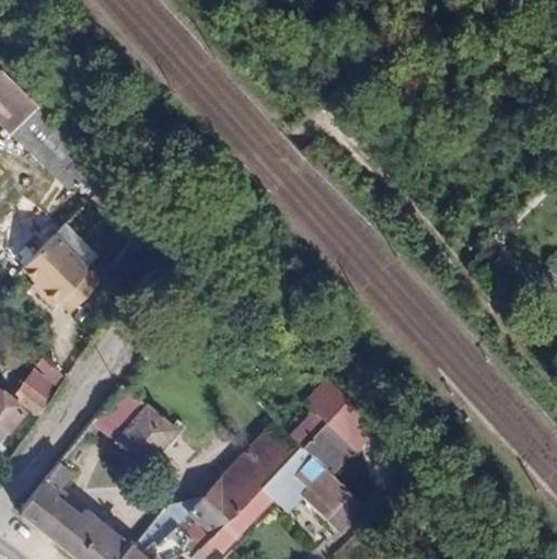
[(387,89),(374,97),(382,109),(396,101),(387,89)]
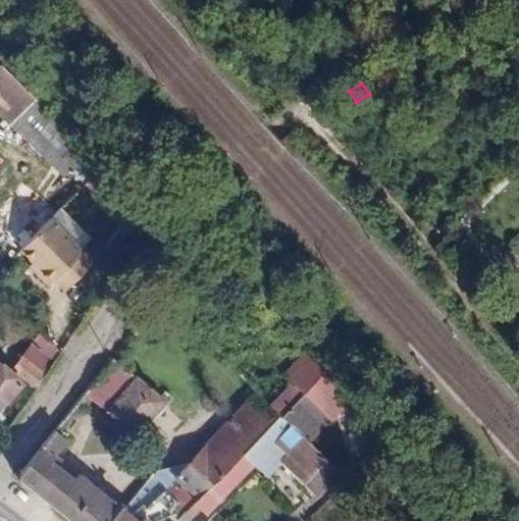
[(68,181),(76,173),(88,184),(105,166),(35,99),(10,123),(68,181)]
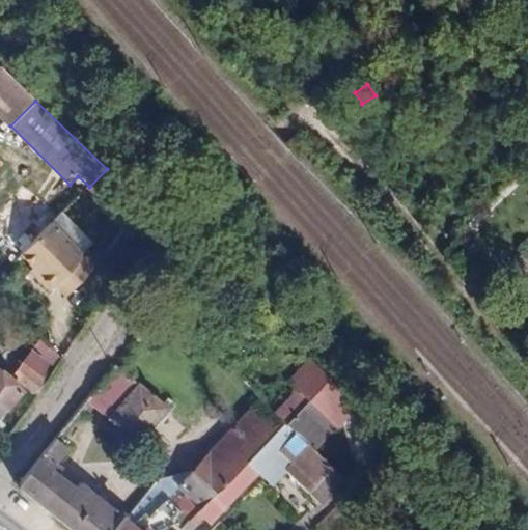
[(17,182),(34,154),(23,145),(5,174),(17,182)]
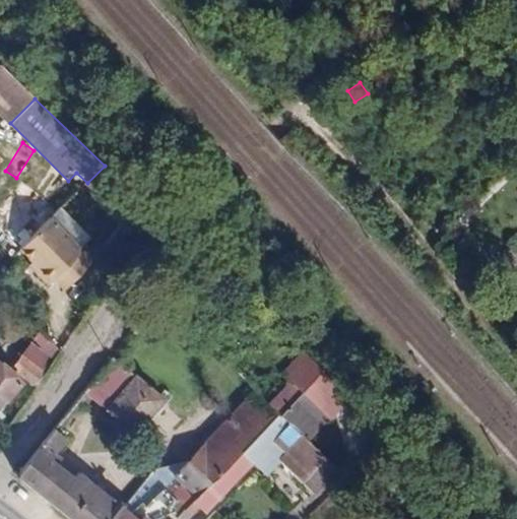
[(87,183),(76,173),(68,181),(78,191),(87,183)]
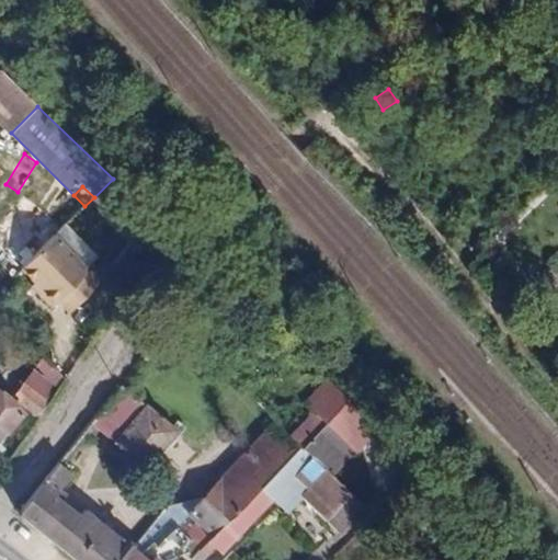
[(35,297),(31,301),(45,315),(50,308),(63,320),(93,289),(47,242),(13,275),(27,288),(35,297)]
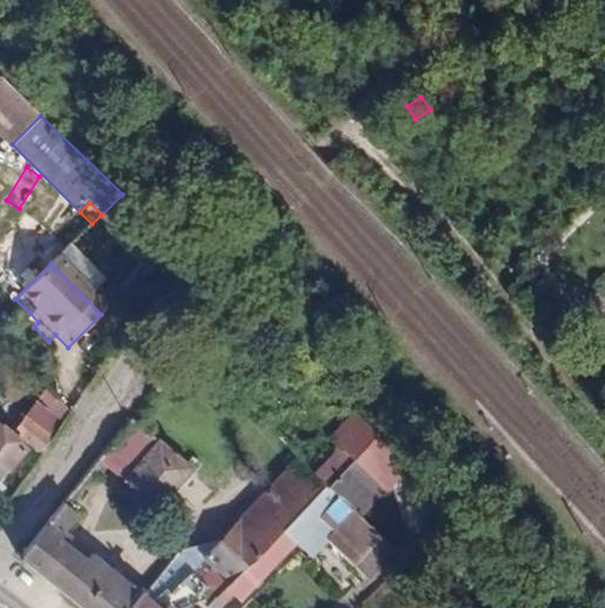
[(25,318),(33,327),(38,323),(30,313),(25,318)]
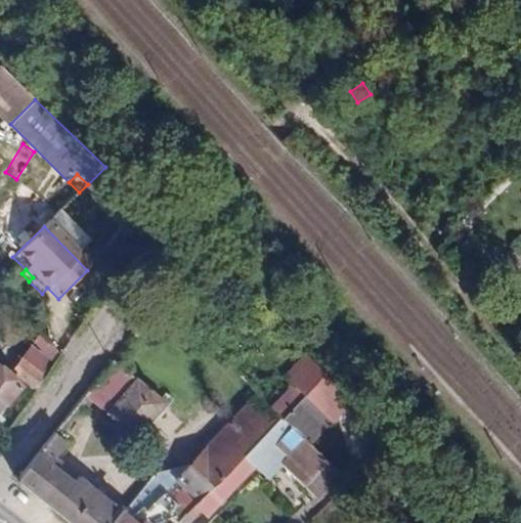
[(37,388),(54,362),(32,346),(13,371),(37,388)]
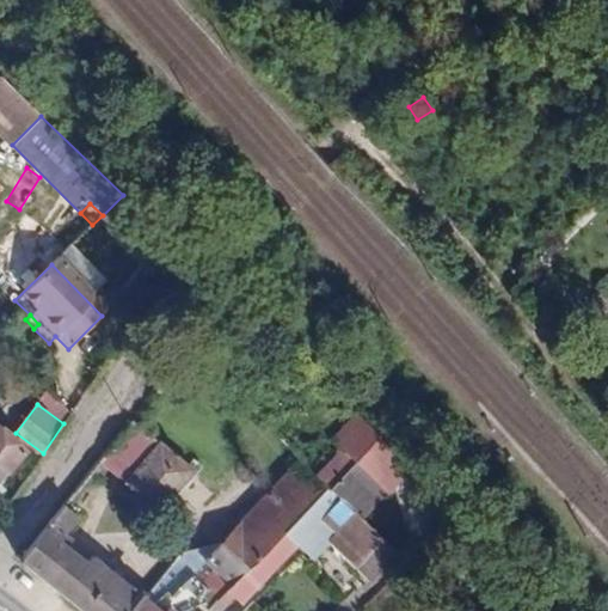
[(362,463),(384,443),(358,417),(337,439),(349,451),(357,460),(358,459),(362,463)]
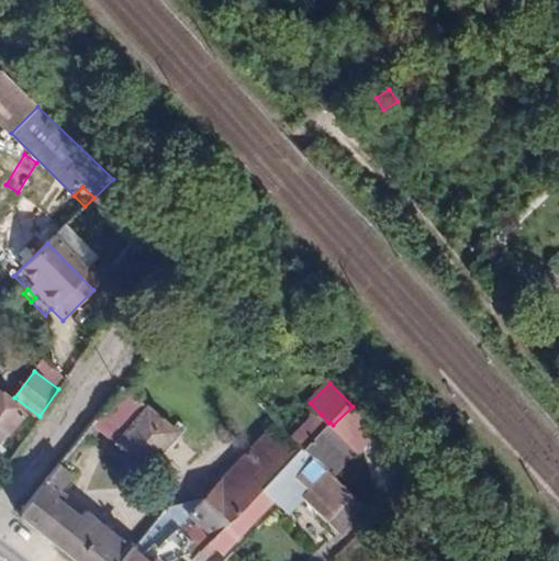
[(0,439),(23,414),(0,392),(0,439)]
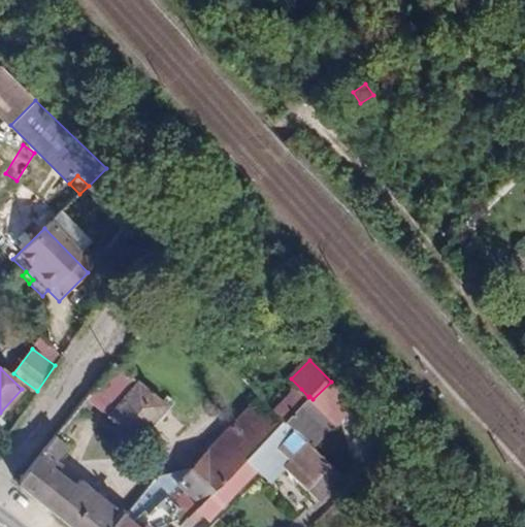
[(108,415),(137,439),(167,405),(138,380),(108,415)]
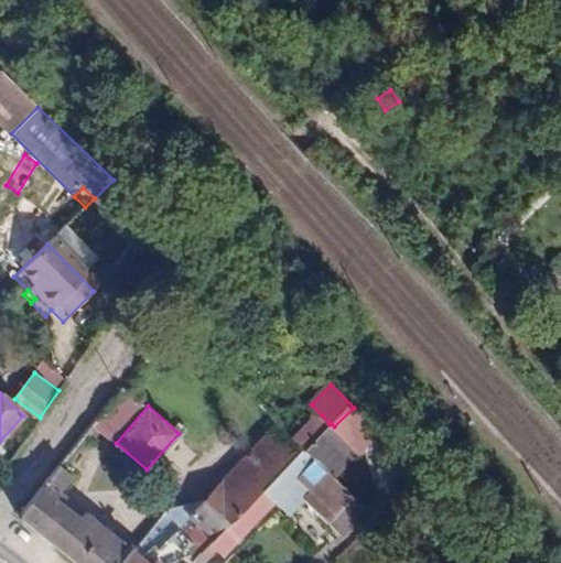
[(330,424),(322,415),(297,439),(306,448),(330,424)]
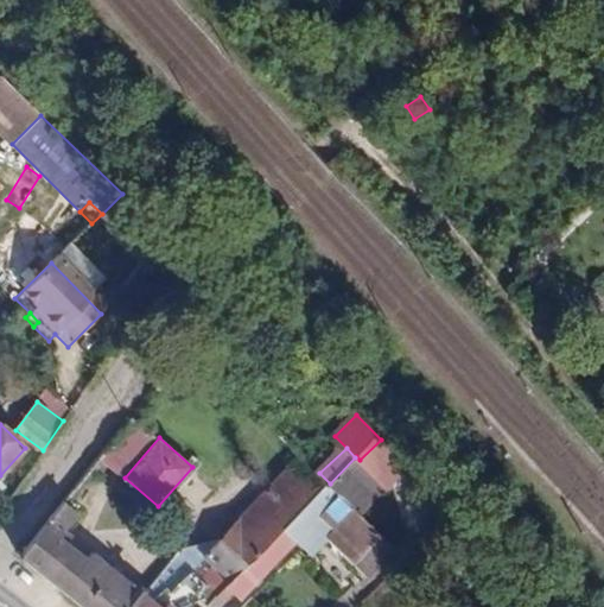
[(255,504),(220,539),(247,566),(285,528),(330,484),(319,473),(302,455),(255,504)]
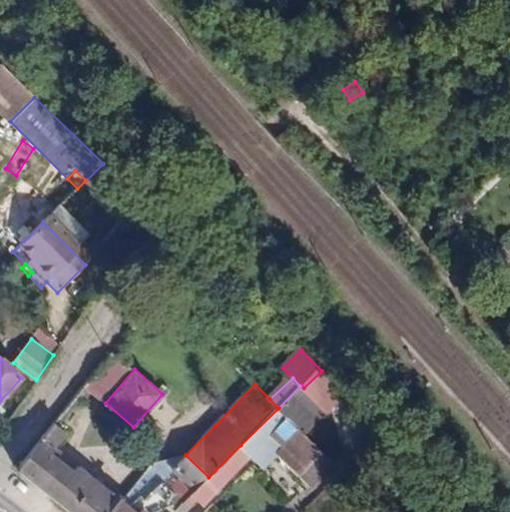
[(317,417),(305,406),(313,398),(304,388),(301,385),(300,386),(279,408),(240,445),(251,456),(263,466),(277,452),(312,483),(334,461),(304,431),(317,417)]
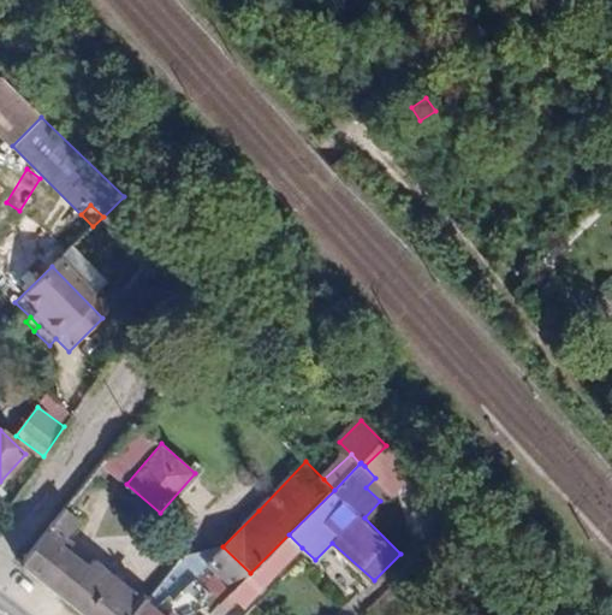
[(378,475),(375,478),(366,488),(380,501),(391,488),(378,475)]
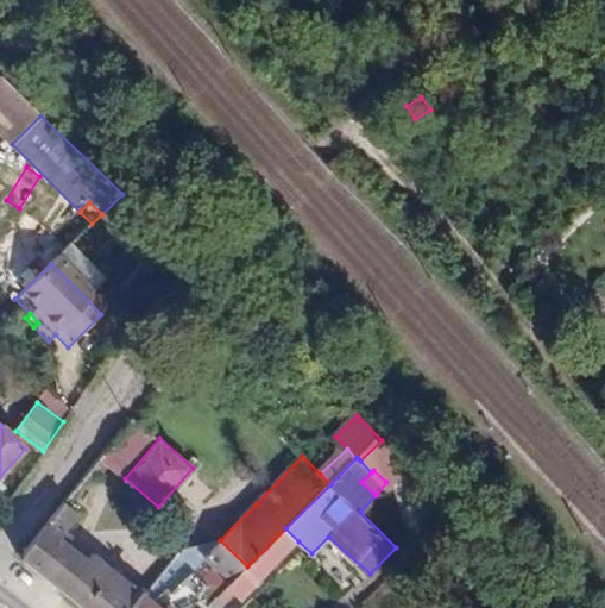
[(43,575),(69,544),(68,541),(71,537),(65,532),(81,513),(65,501),(20,557),(43,575)]
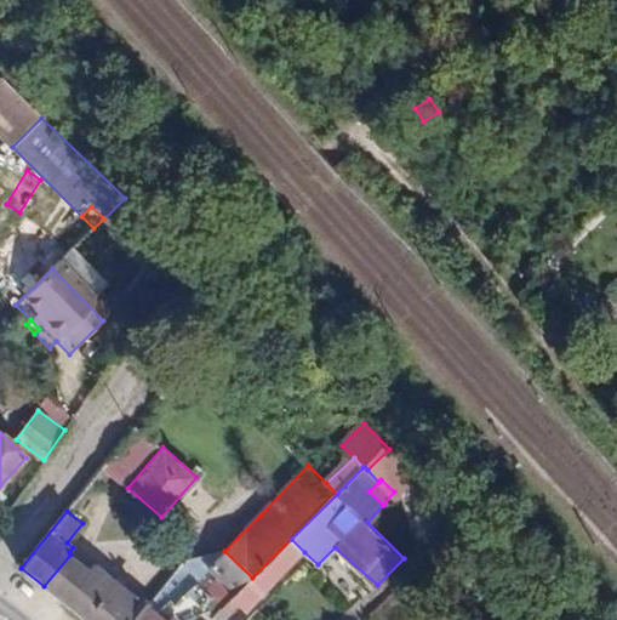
[(266,591),(304,552),(291,539),(252,578),(266,591)]
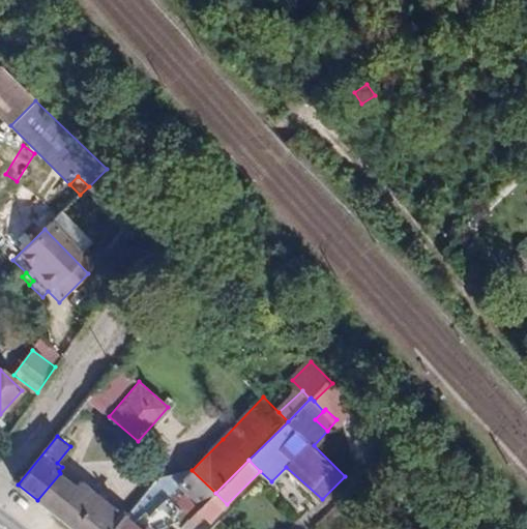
[(114,528),(179,528),(185,524),(171,508),(176,503),(168,495),(178,485),(192,470),(157,478),(125,516),(114,528)]
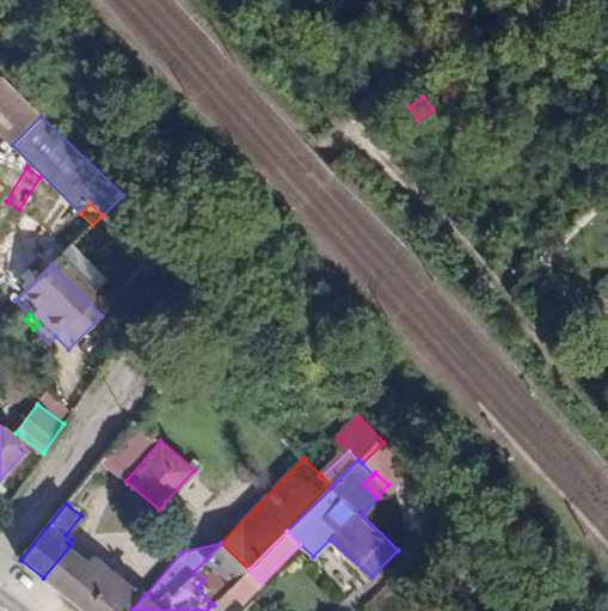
[(204,586),(219,599),(223,605),(235,596),(241,602),(262,582),(249,569),(221,543),(206,560),(215,569),(208,578),(210,580),(204,586)]
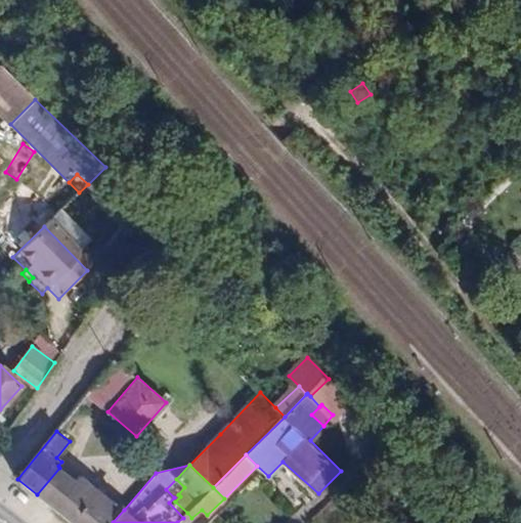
[(37,494),(52,507),(76,480),(61,468),(59,468),(37,494)]
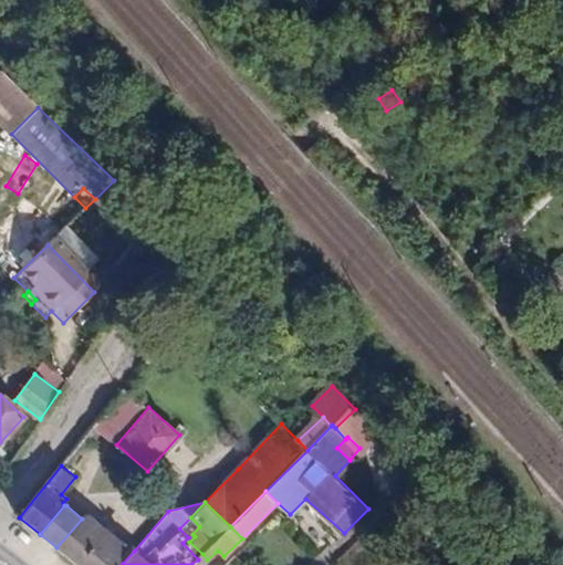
[(122,564),(134,551),(87,514),(86,513),(82,519),(56,547),(79,564),(122,564)]
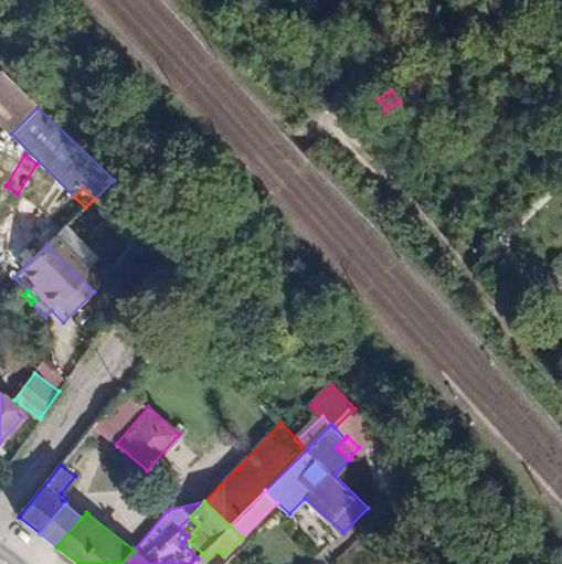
[(198,559),(202,553),(189,541),(194,535),(192,533),(188,536),(182,542),(198,559)]
